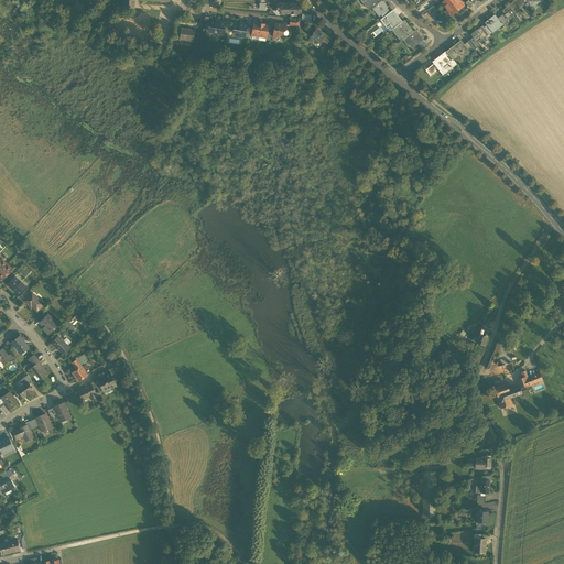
[(362,0),(366,3),(365,4),(369,10),(372,7),(379,1),(378,0),(362,0)]
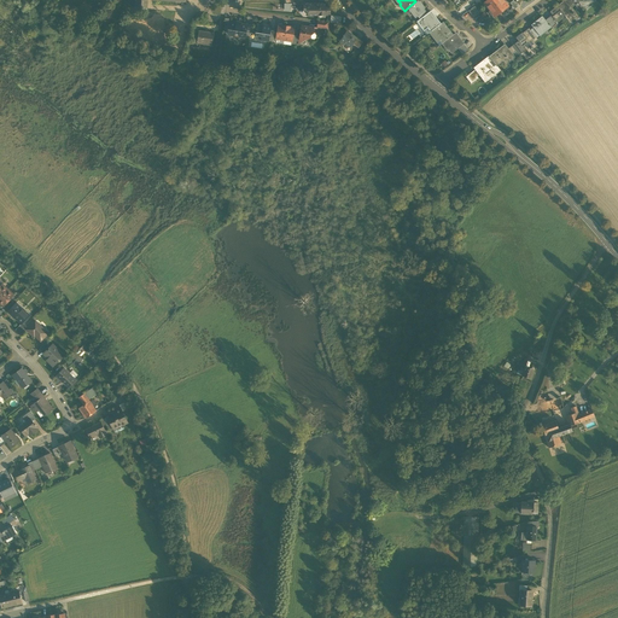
[(420,4),(418,0),(415,1),(408,7),(415,18),(418,16),(425,10),(424,9),(425,7),(421,4),(420,4)]
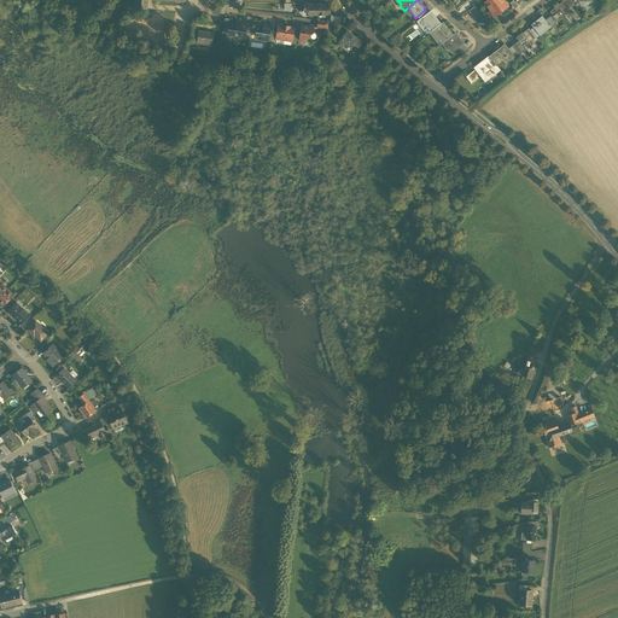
[(487,0),(484,3),(494,16),(507,6),(502,0),(487,0)]
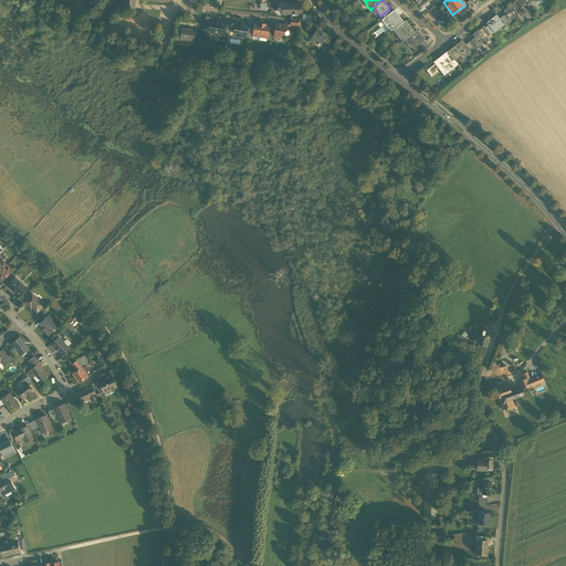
[(523,7),(526,4),(522,0),(517,0),(516,1),(517,2),(511,7),(511,6),(504,10),(506,13),(500,19),(498,16),(495,18),(494,17),(489,21),(490,23),(485,28),(492,37),(495,33),(494,33),(494,32),(503,24),(504,25),(510,21),(517,14),(522,20),(530,14),(523,7)]
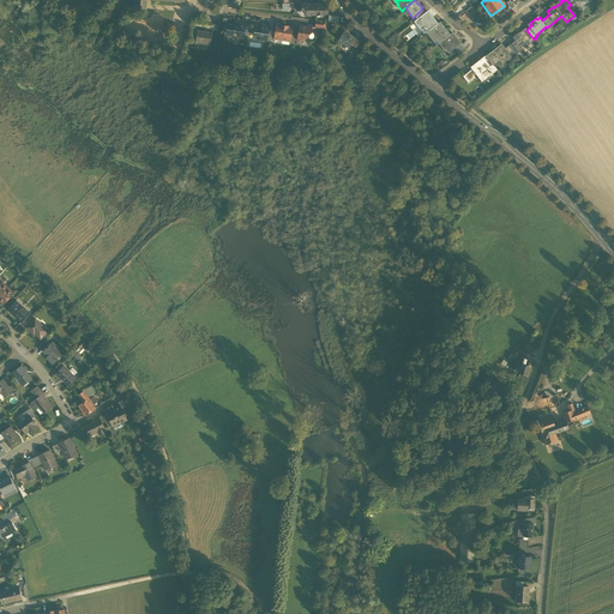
[(306,14),(325,14),(325,13),(327,13),(327,8),(325,8),(325,4),(324,2),(301,2),(301,10),(306,14)]
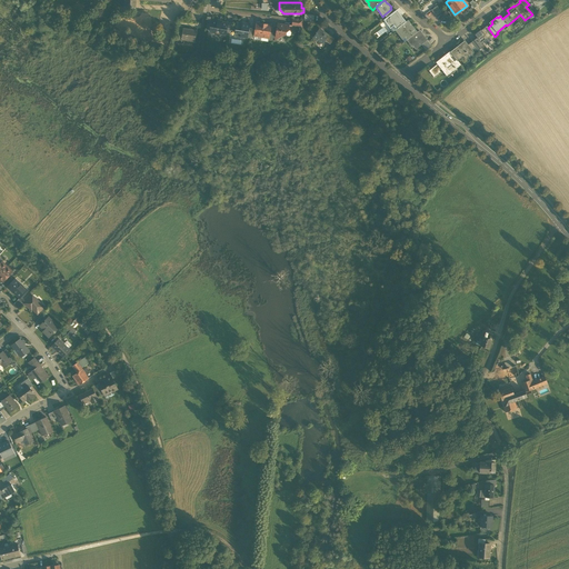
[(431,10),(436,16),(441,11),(437,6),(431,10)]
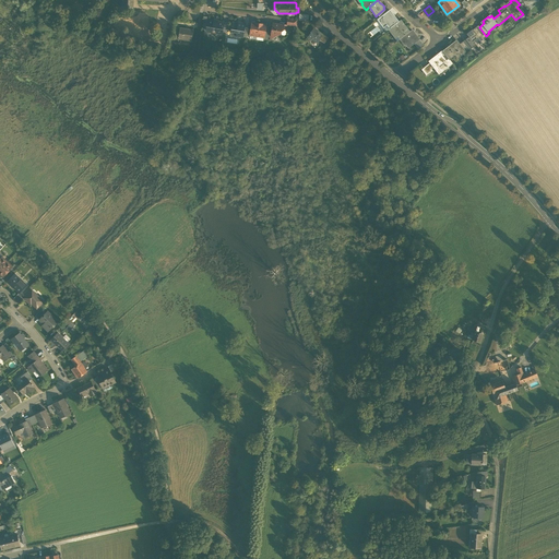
[(392,16),(388,11),(387,12),(382,15),(387,21),(392,16)]
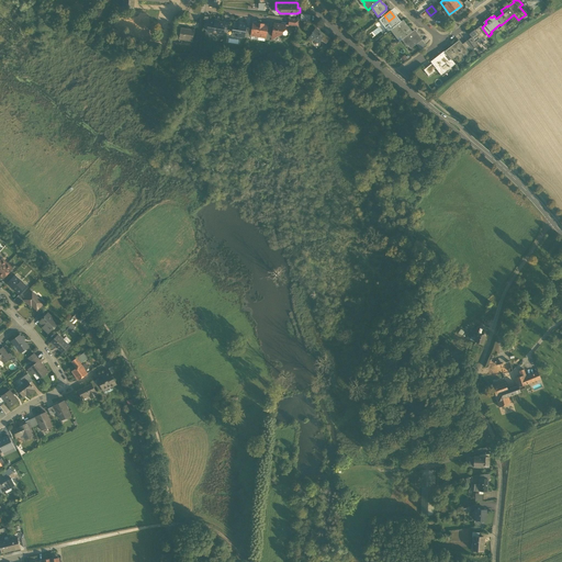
[(382,18),(380,19),(386,27),(389,25),(391,29),(401,21),(396,15),(394,17),(389,21),(384,15),(382,18)]
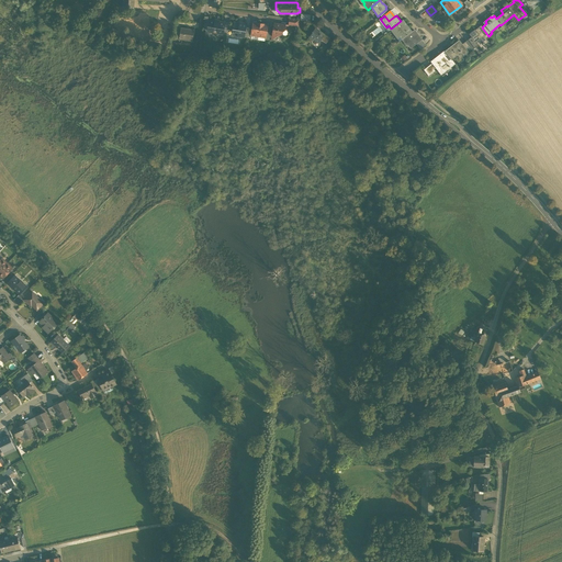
[(377,21),(386,33),(389,31),(386,27),(380,19),(377,21)]
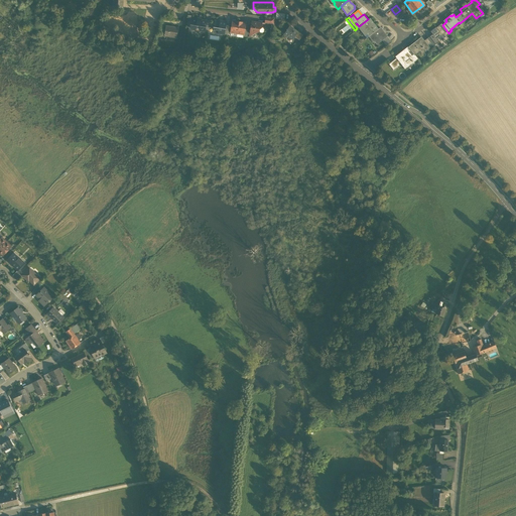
[(196,32),(199,32),(201,31),(201,30),(205,30),(205,28),(206,20),(202,20),(202,19),(197,18),(197,19),(191,18),(190,28),(194,29),(194,30),(196,32)]
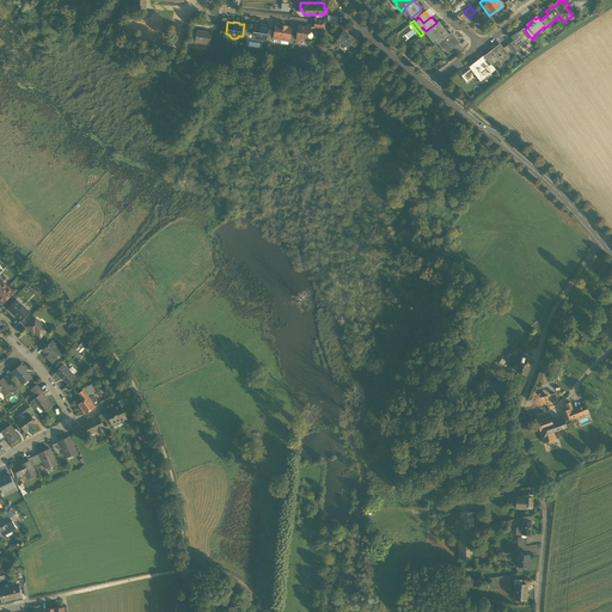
[(426,31),(434,41),(435,41),(446,31),(439,22),(436,23),(426,31)]
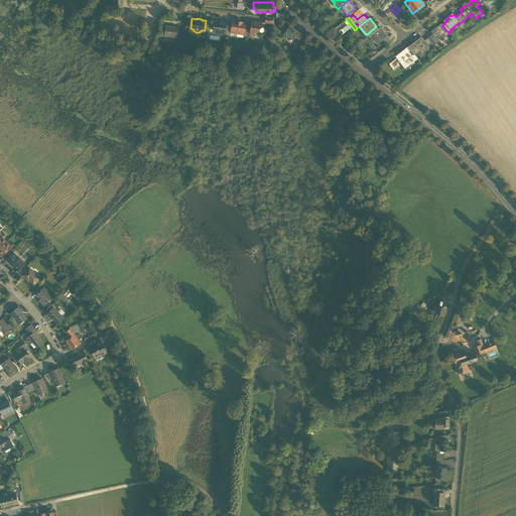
[(213,32),(224,33),(226,25),(226,21),(220,20),(220,21),(215,20),(214,23),(210,23),(209,27),(214,28),(213,32)]
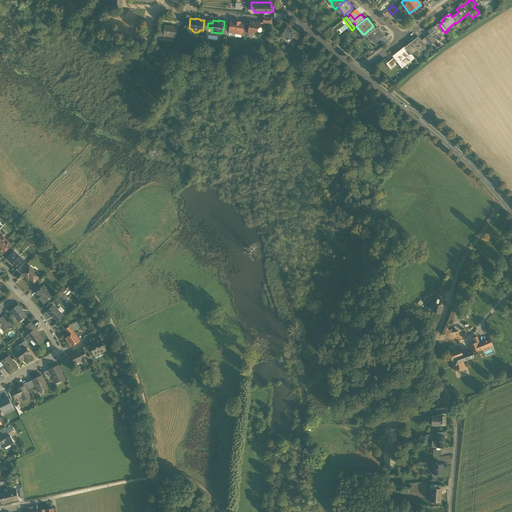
[(244,22),(237,21),(231,20),(230,27),(229,32),(235,33),(241,34),(242,34),(242,29),(244,22)]
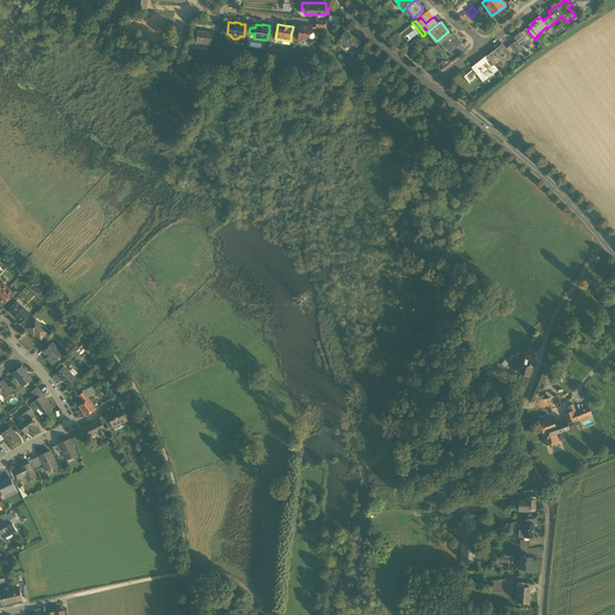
[(298,40),(300,41),(304,37),(305,39),(309,36),(309,34),(311,33),(312,28),(303,25),(300,28),(298,40)]
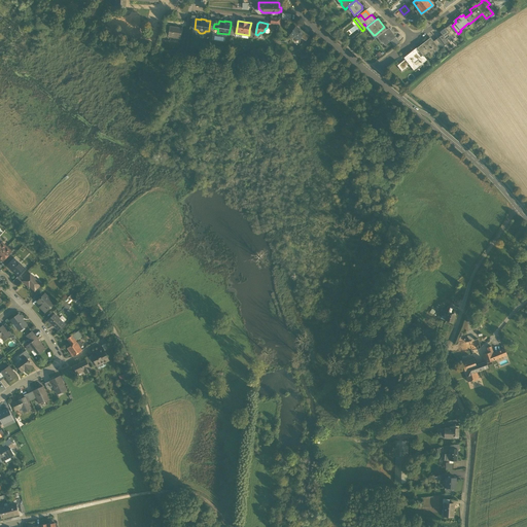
[(455,36),(458,34),(452,26),(451,25),(447,29),(445,27),(440,32),(442,35),(438,37),(444,44),(444,43),(448,41),(451,44),(458,39),(455,36)]
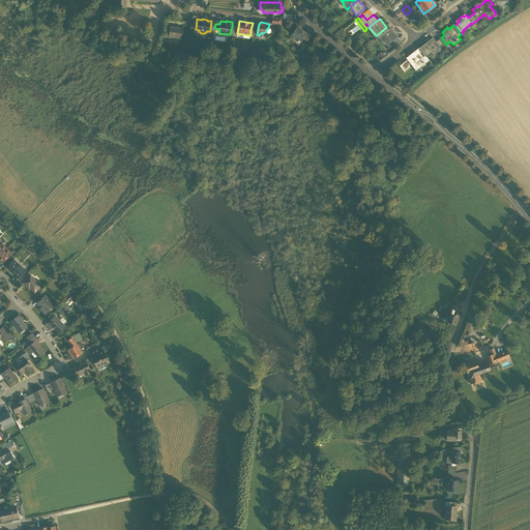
[(176,37),(181,38),(183,28),(171,26),(170,31),(169,35),(170,35),(177,37),(176,37)]
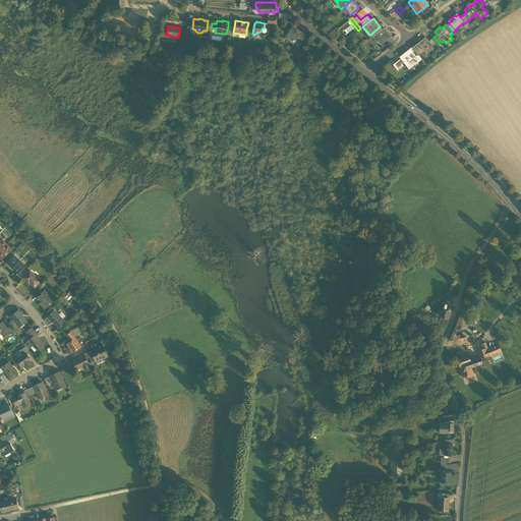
[(288,40),(293,44),(296,39),(300,33),(296,30),(297,29),(292,25),(287,34),(290,37),(288,40)]
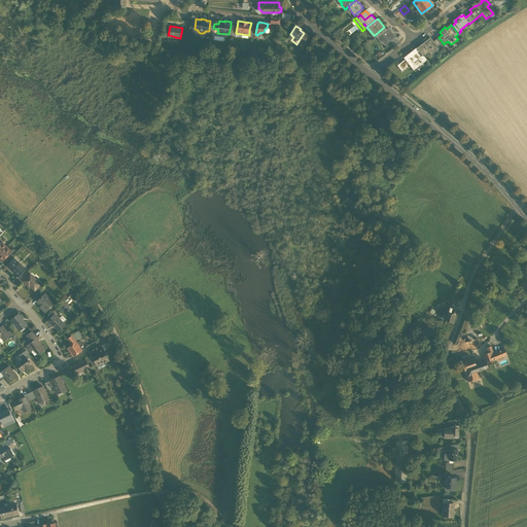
[(375,35),(377,37),(378,36),(386,30),(384,27),(375,35)]
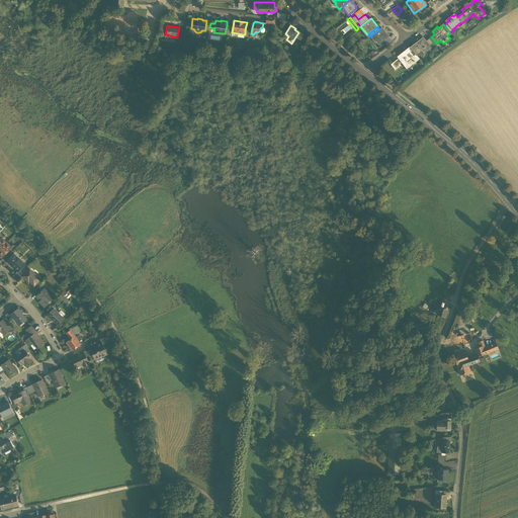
[(371,35),(378,44),(383,39),(389,36),(381,27),(379,29),(371,35)]
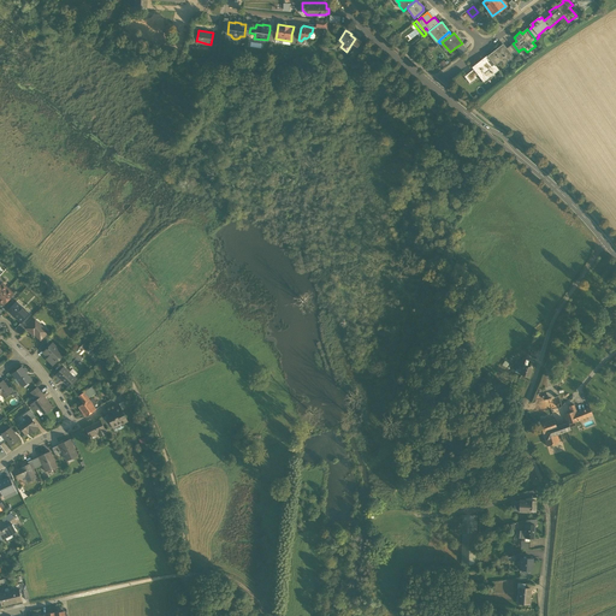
[(456,47),(461,53),(466,49),(462,43),(456,47)]
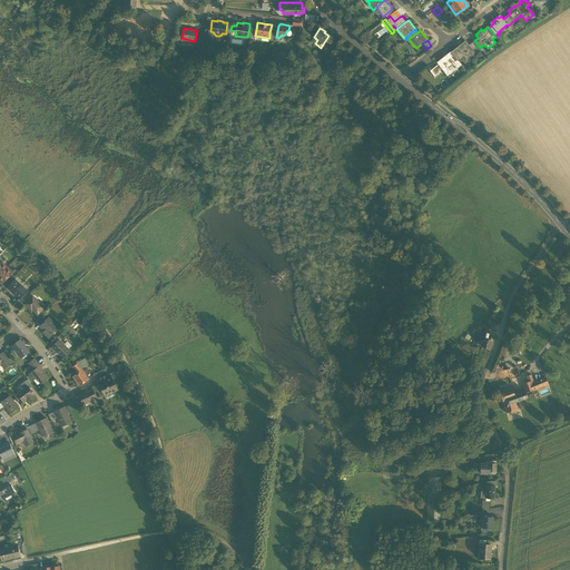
[(474,40),(472,42),(478,50),(479,50),(481,48),(480,47),(480,48),(474,40)]
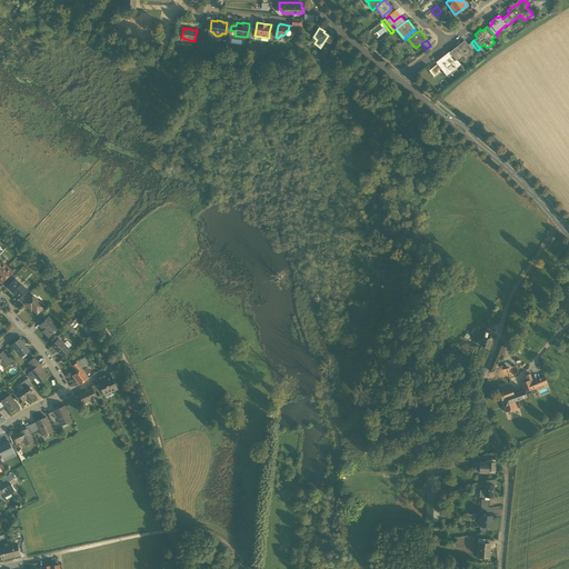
[(460,46),(457,48),(462,56),(466,53),(469,57),(475,52),(473,52),(468,45),(466,46),(466,45),(466,43),(466,42),(465,42),(462,42),(461,43),(460,45),(460,46)]
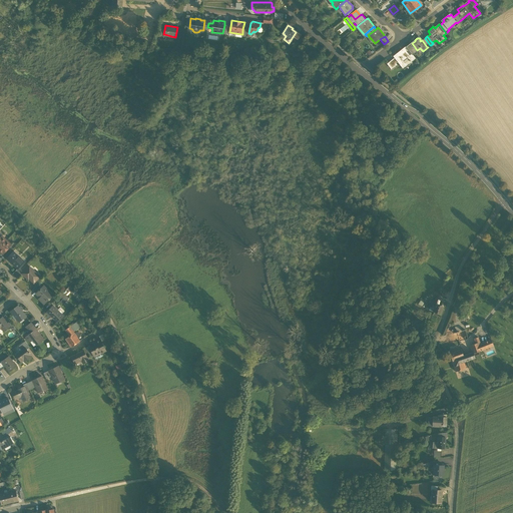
[(418,51),(417,50),(412,43),(411,42),(406,46),(407,47),(413,55),(418,51)]
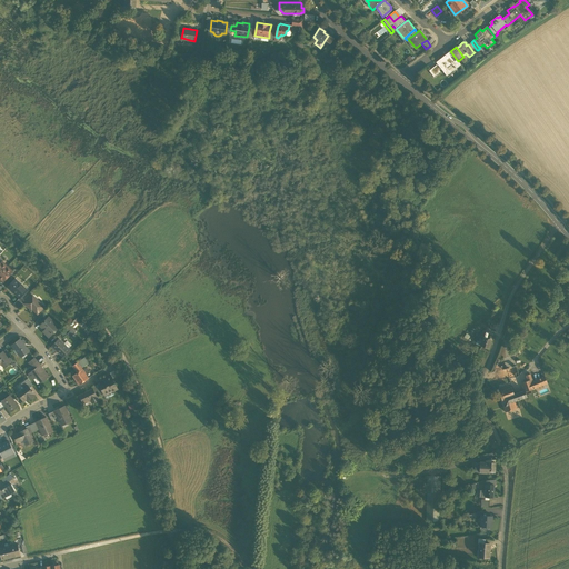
[(460,65),(458,61),(451,52),(447,56),(447,55),(437,62),(438,65),(441,69),(446,75),(450,71),(448,67),(451,65),(455,69),(460,65)]
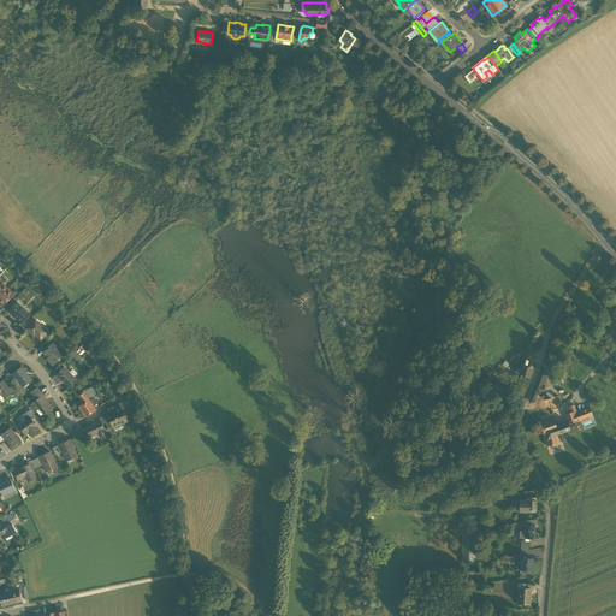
[(465,77),(469,83),(477,78),(475,76),(472,71),(465,77)]
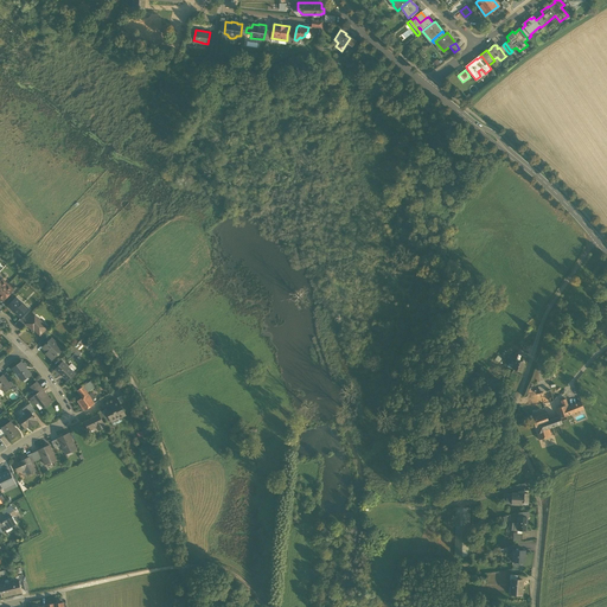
[(13,291),(7,285),(0,292),(0,295),(0,296),(0,298),(4,301),(13,291)]
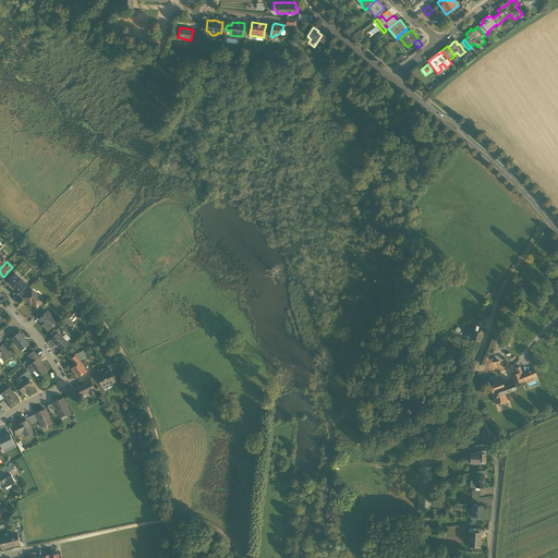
[(12,283),(20,292),(26,286),(14,274),(8,281),(11,284),(12,283)]
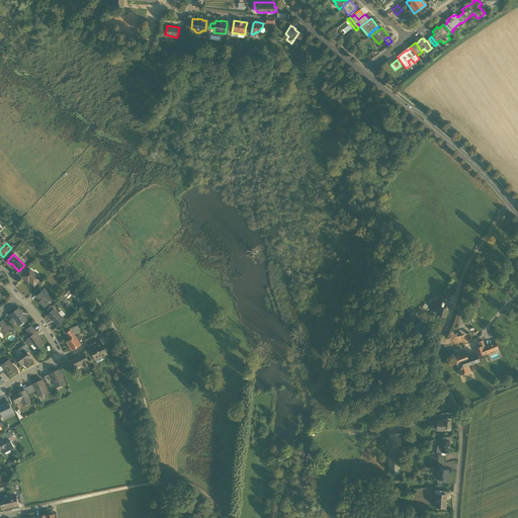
[(27,279),(34,285),(40,279),(29,270),(23,276),(27,280),(27,279)]
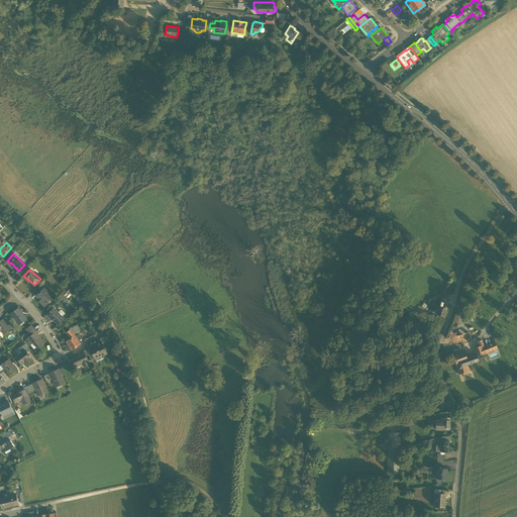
[(33,292),(37,296),(42,291),(38,287),(33,292)]
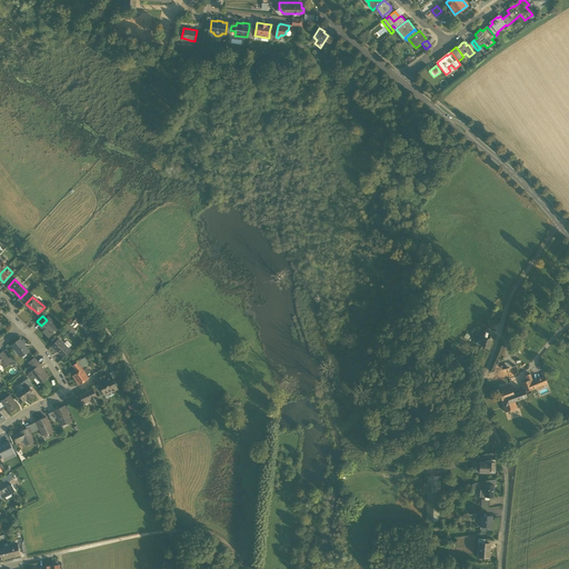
[(46,333),(49,337),(58,327),(55,323),(53,325),(48,319),(47,320),(41,326),(47,332),(46,333)]
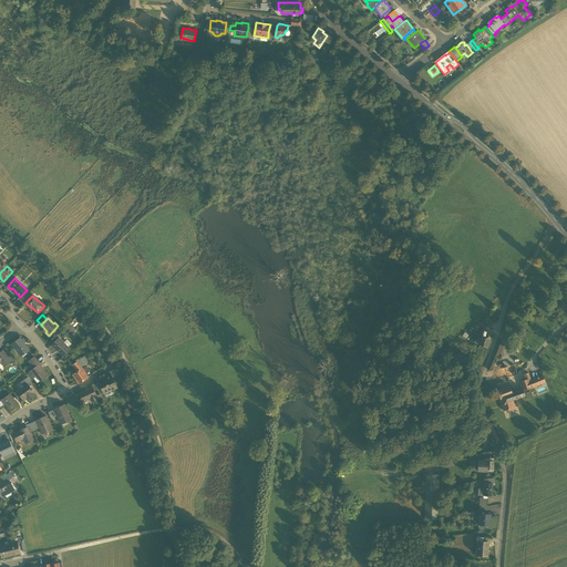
[(486,348),(490,339),(482,336),(480,341),(478,344),(486,348)]
